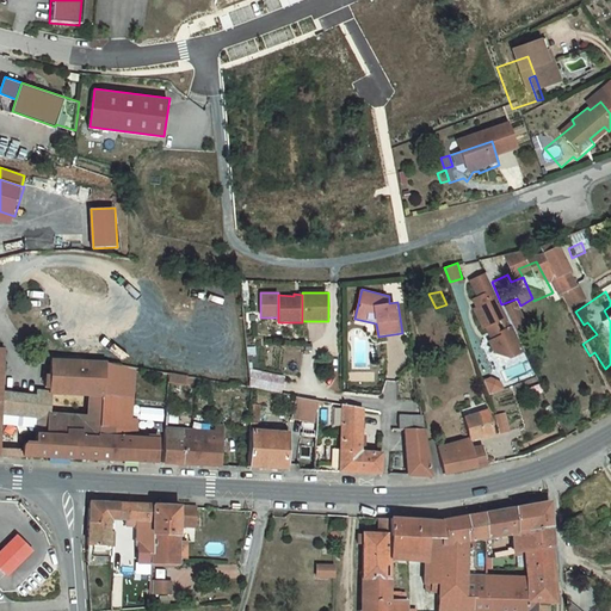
[(470,298),(454,307),(462,322),(457,325),(461,333),(457,334),(467,352),(469,351),(476,365),(473,366),(479,377),(493,382),(497,372),(504,369),(499,359),(491,341),(487,334),(470,298)]
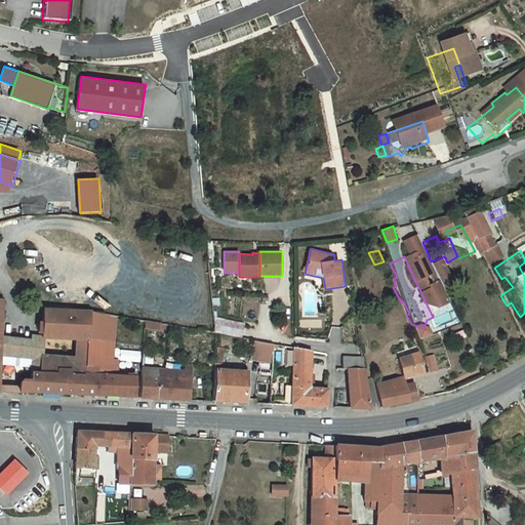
[(428,282),(418,287),(421,293),(431,288),(428,282)]
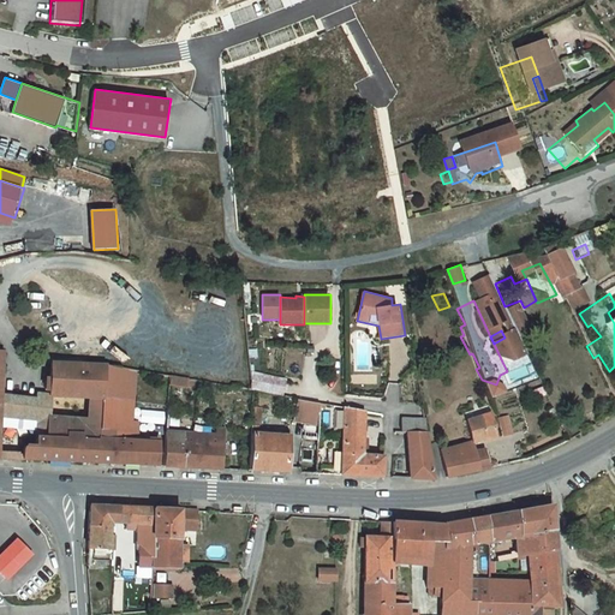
[(505,338),(494,344),(502,362),(514,357),(505,338)]
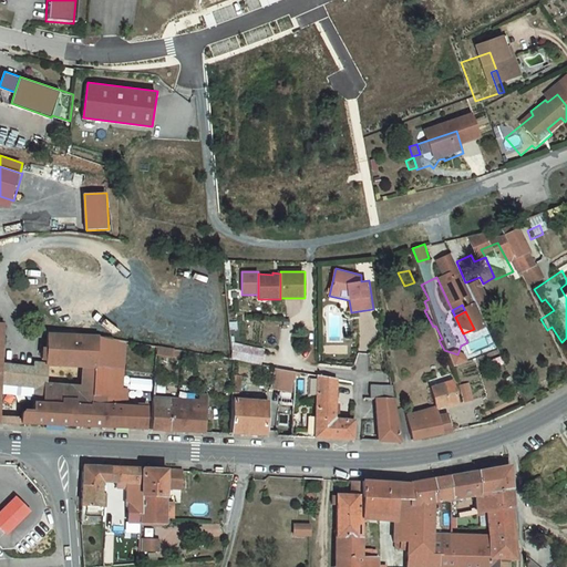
[(58,367),(98,368),(98,339),(96,339),(49,332),(47,366),(58,367)]
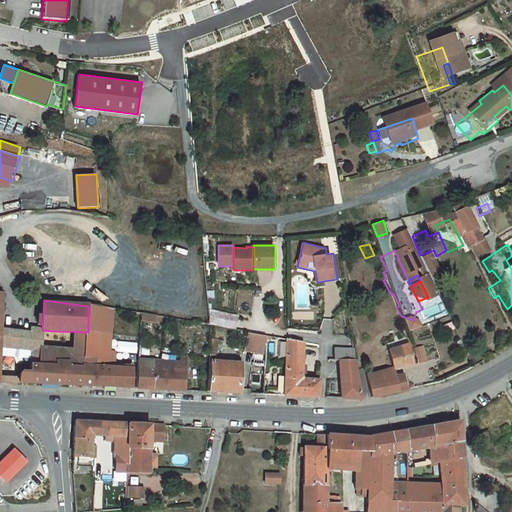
[(103,308),(88,306),(88,332),(88,348),(95,348),(96,332),(103,333),(103,308)]
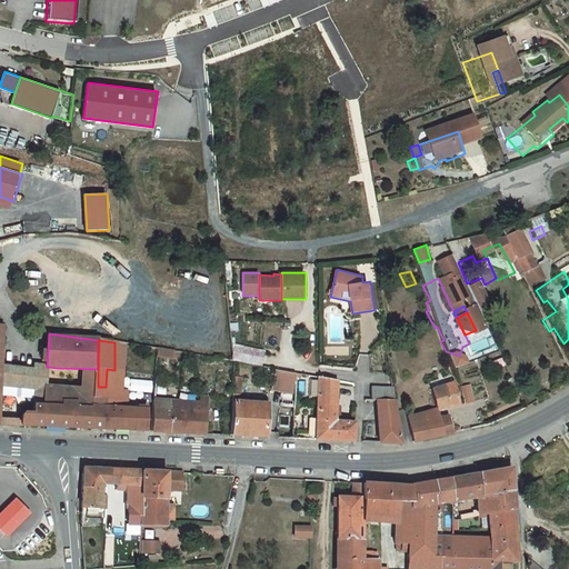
[(462,347),(459,356),(472,350),(470,345),(469,343),(462,347)]
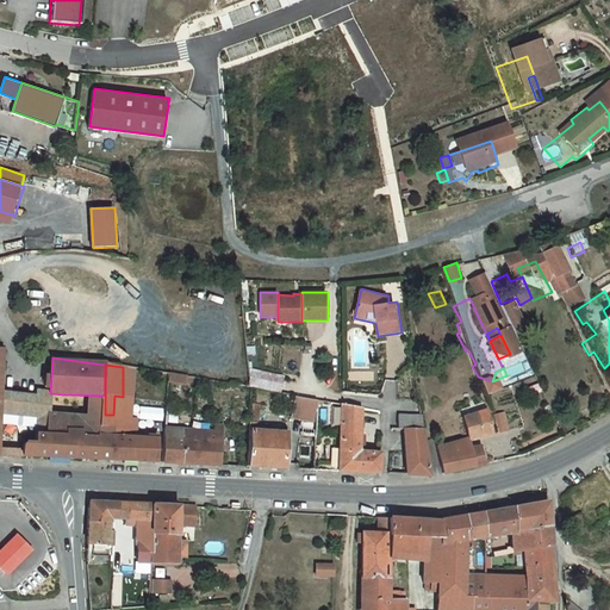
[(279,379),(247,373),(248,388),(254,390),(278,393),(279,379)]
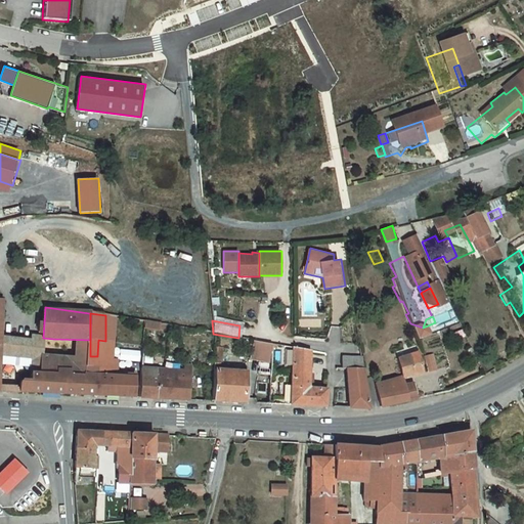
[(44,354),(52,354),(53,339),(43,338),(3,340),(2,352),(44,354)]
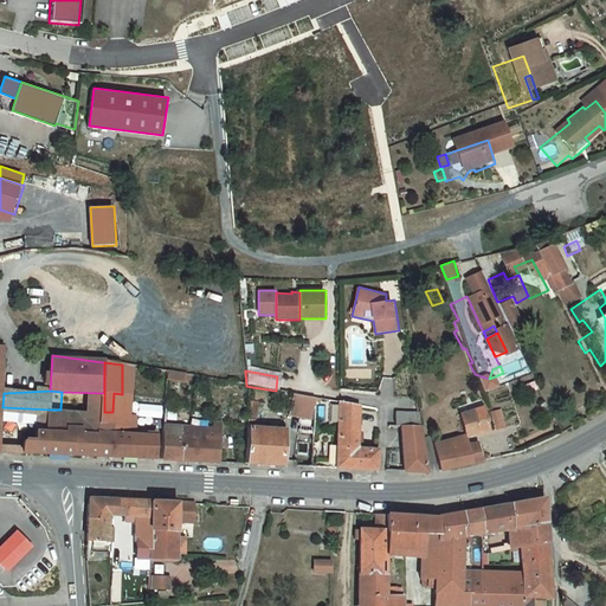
[(121,430),(160,430),(160,414),(121,413),(122,394),(114,393),(113,412),(104,412),(104,420),(121,421),(121,430)]
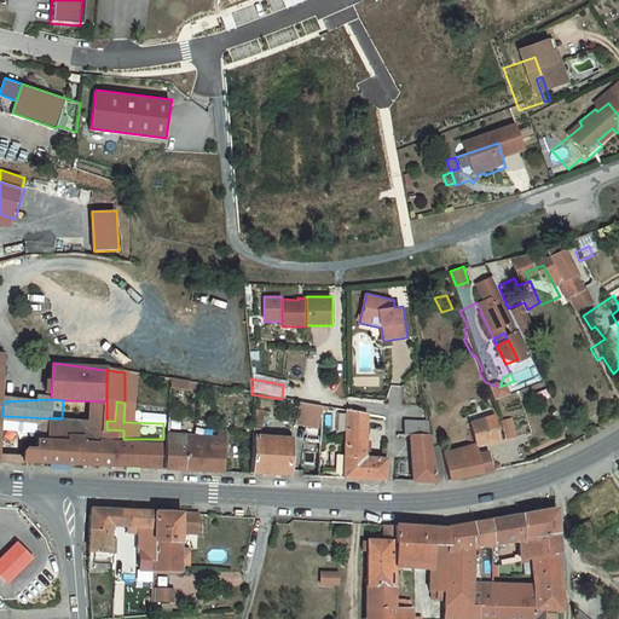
[(323,406),(298,403),(299,424),(324,424),(323,406)]
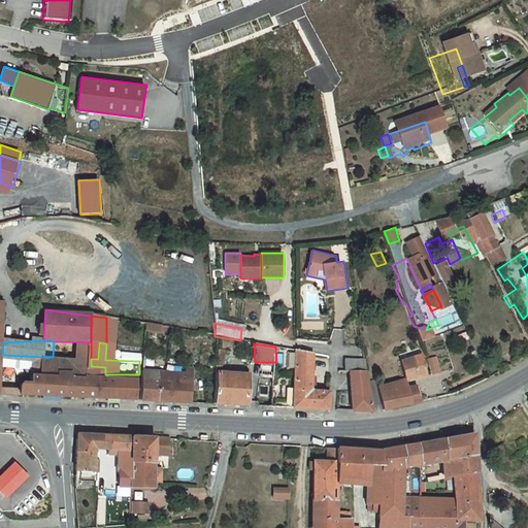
[(103,397),(105,374),(105,367),(91,366),(91,359),(53,357),(44,357),(43,373),(32,372),(32,383),(23,382),(22,393),(103,397)]
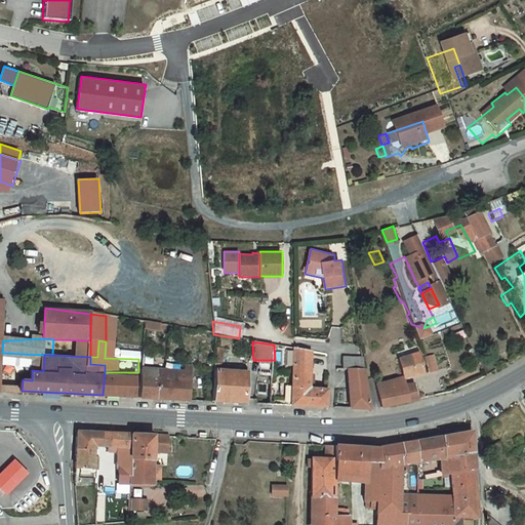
[(300,368),(284,365),(284,420),(317,421),(317,396),(306,397),(301,397),(301,382),(300,368)]
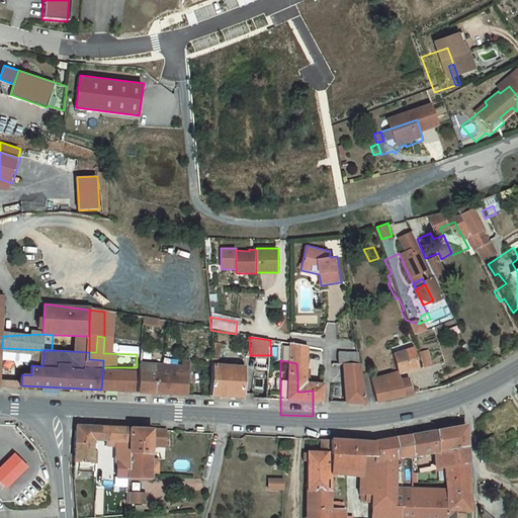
[(161,362),(144,361),(143,392),(161,393),(161,362)]
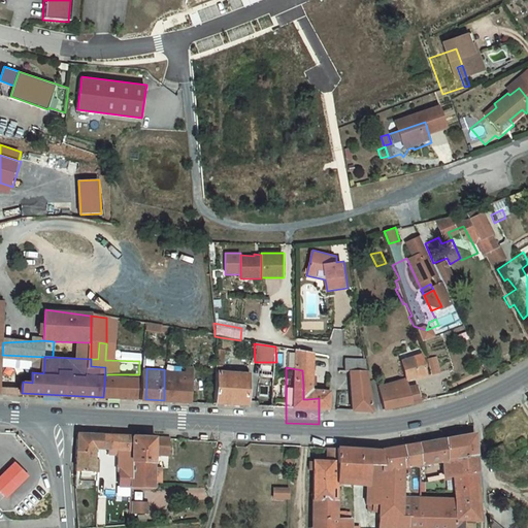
[(198,370),(164,369),(164,400),(198,402),(198,370)]
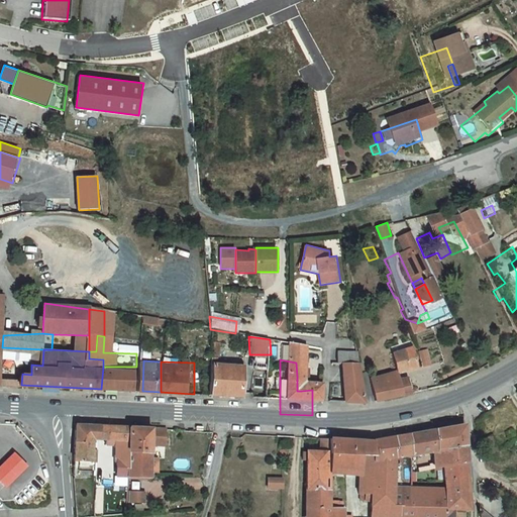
[(223,366),(215,365),(215,395),(246,396),(245,368),(223,366)]
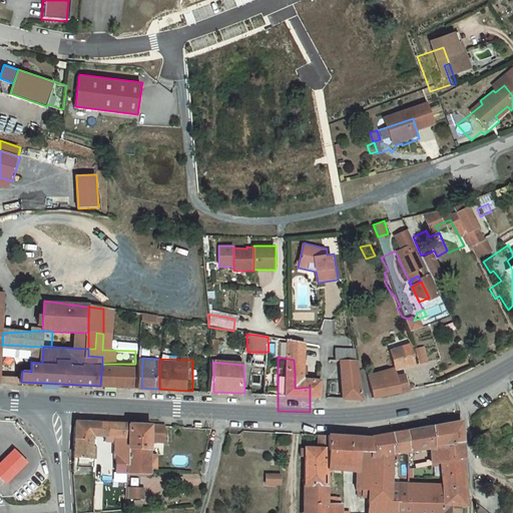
[(415,363),(407,365),(411,380),(419,378),(415,363)]
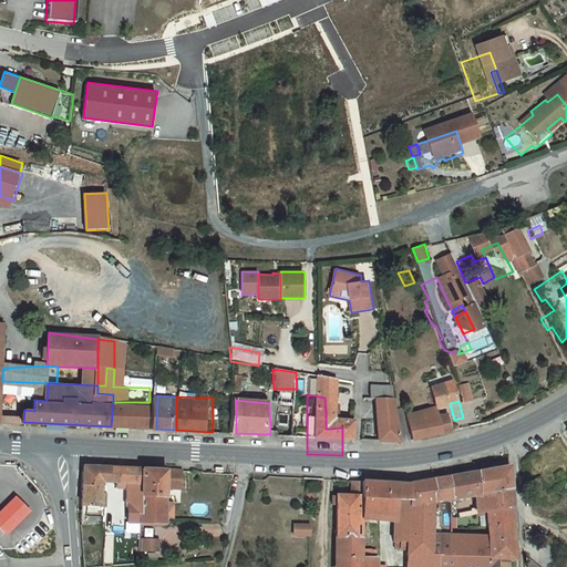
[(150,429),(150,402),(113,402),(111,426),(150,429)]
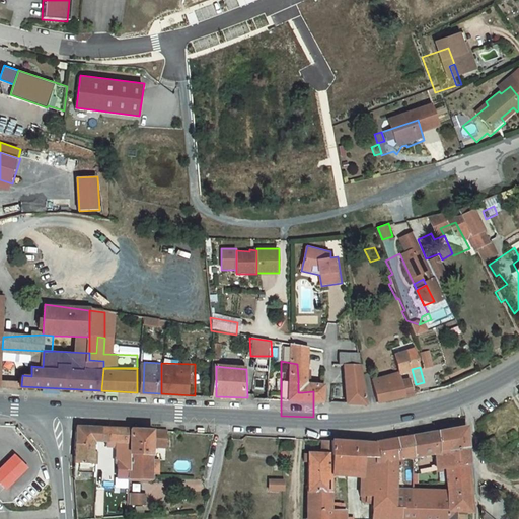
[(362,399),(389,391),(410,386),(406,369),(386,371),(388,380),(361,392),(362,399)]
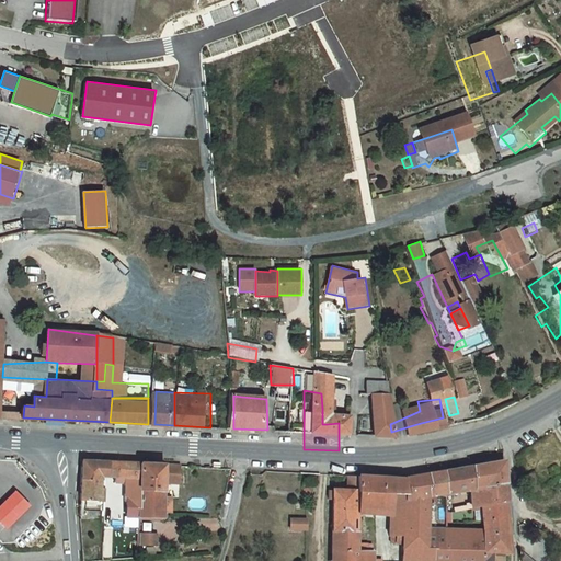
[(382,414),(380,401),(358,400),(358,413),(362,413),(378,414),(382,414)]
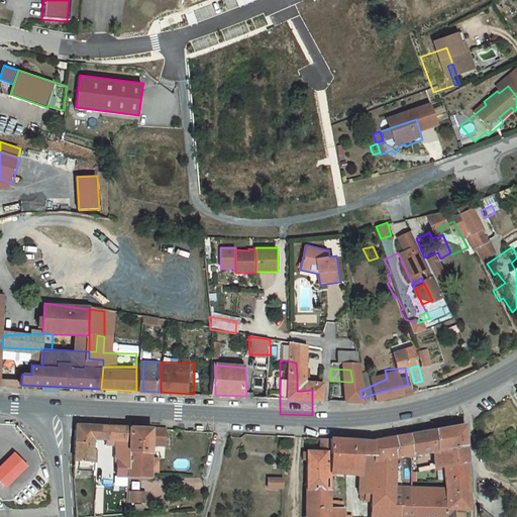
[(354,417),(348,382),(333,381),(336,416),(354,417)]
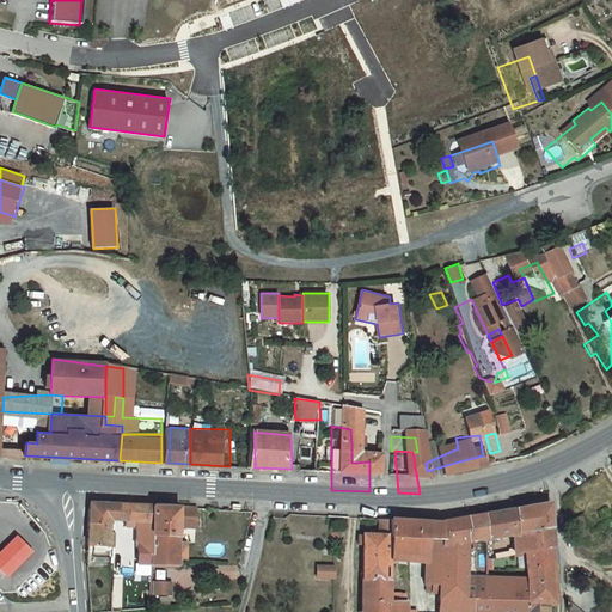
[(430,493),(461,488),(471,487),(469,467),(459,470),(459,461),(427,471),(430,493)]
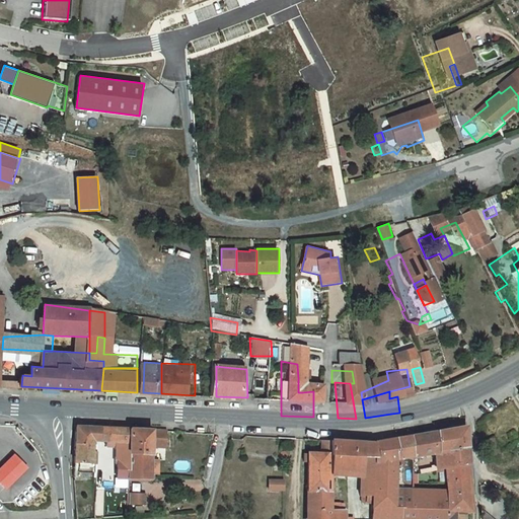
[(518,403),(509,411),(518,426),(518,403)]
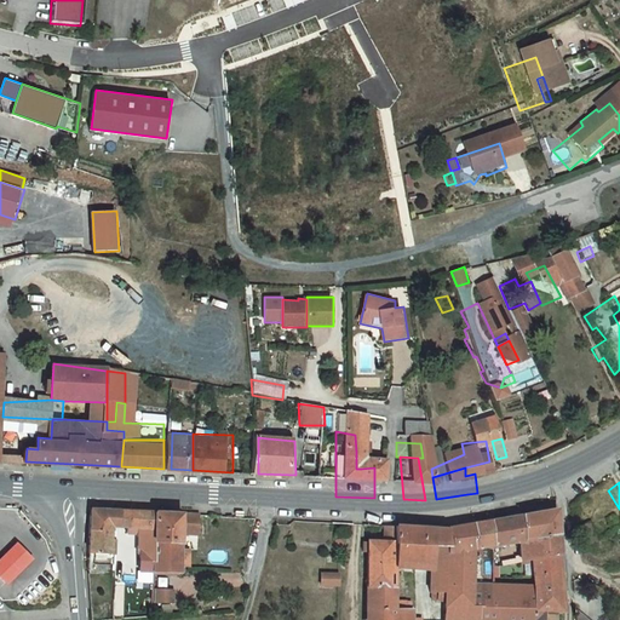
[(86,505),(84,547),(107,550),(110,507),(86,505)]
